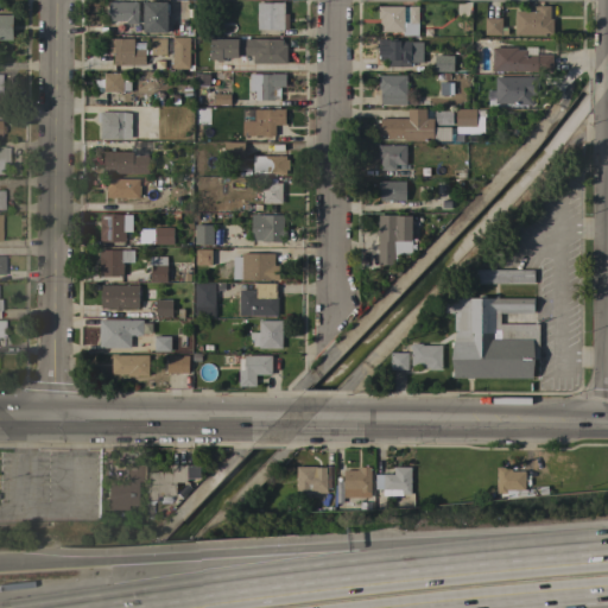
[(137,1),(137,24),(125,24),(125,20),(107,20),(107,17),(105,17),(105,6),(107,6),(107,1),(137,1)]
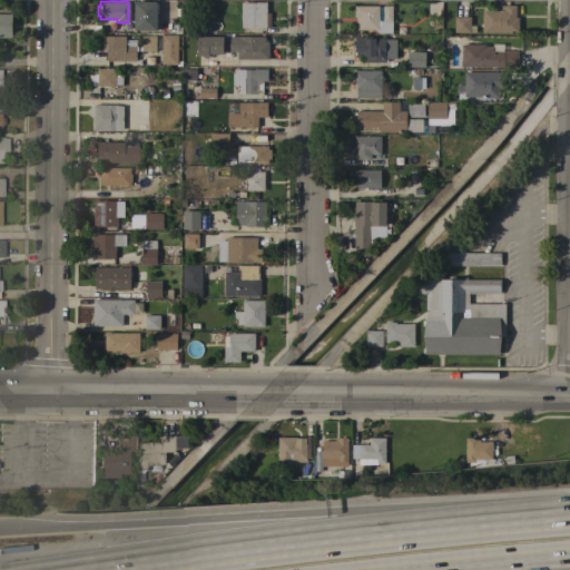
[(156,31),(134,30),(134,1),(157,1),(156,31)]
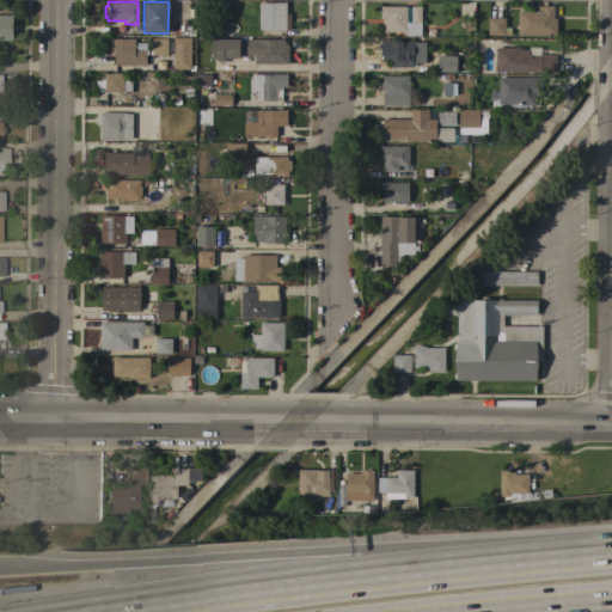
[(258,30),(258,2),(275,4),(275,2),(286,2),(286,14),(289,14),(289,31),(258,30)]
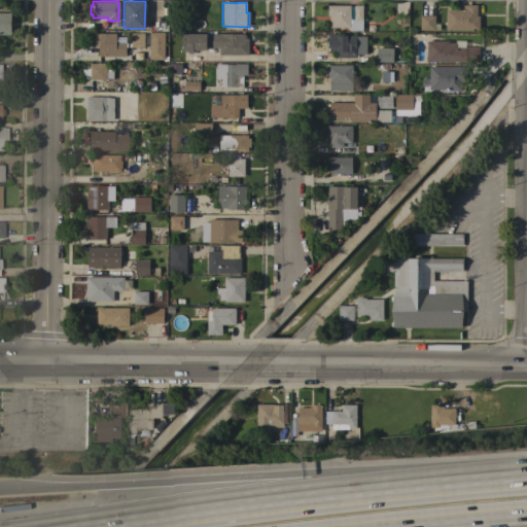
[(362,30),(349,30),(349,28),(330,28),(330,21),(329,21),(329,16),(327,16),(327,5),(350,5),(350,12),(354,12),(354,5),(362,5),(362,30)]
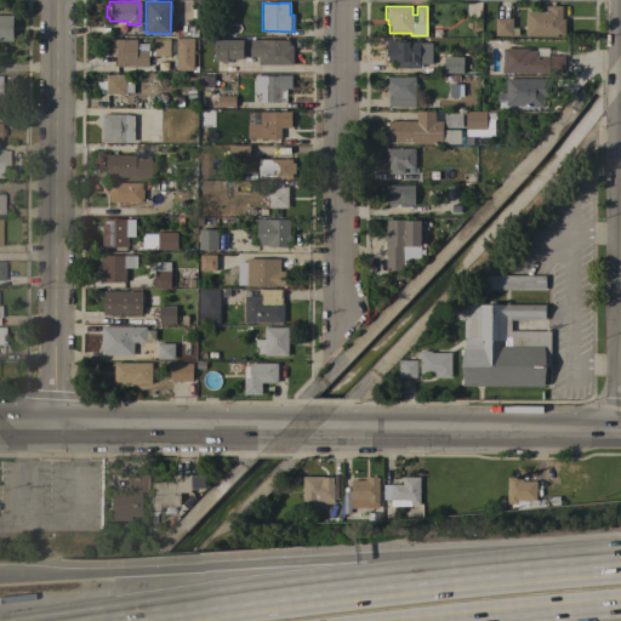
[(560,20),(564,20),(564,35),(525,36),(525,11),(545,11),(545,6),(550,6),(560,6),(560,20)]
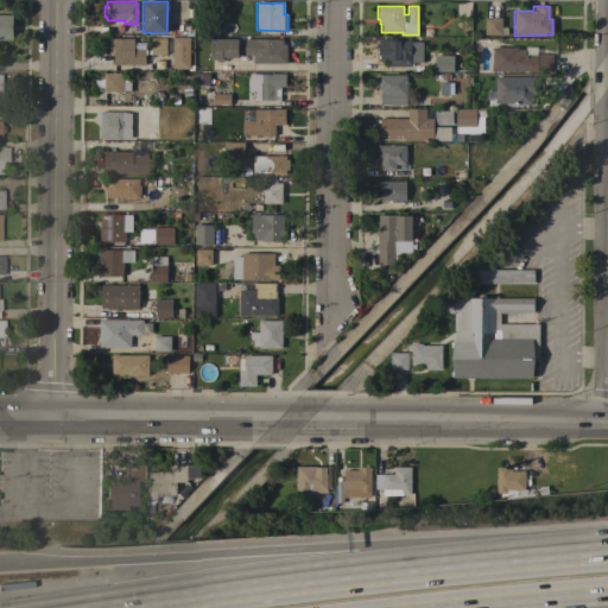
[(0,14),(12,14),(12,40),(0,39),(0,14)]
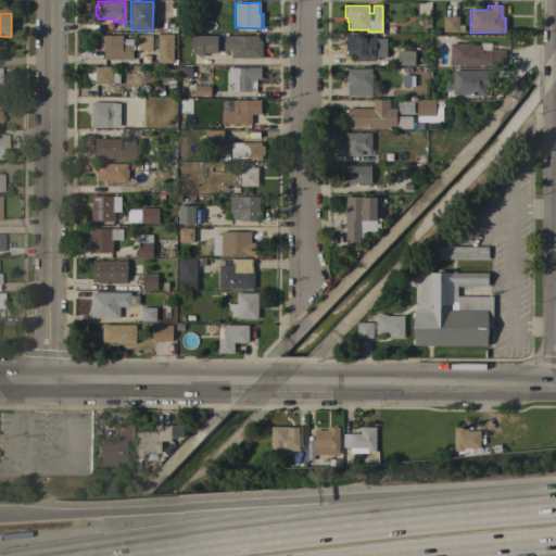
[(443,16),(458,16),(458,25),(464,25),(464,32),(458,32),(458,33),(443,32),(443,16)]
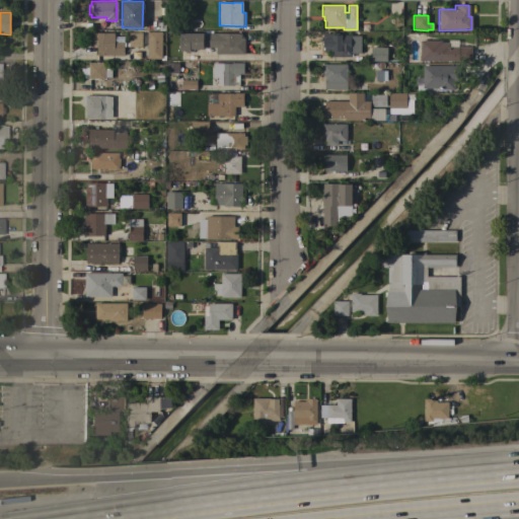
[(161,32),(161,59),(147,59),(147,31),(161,32)]
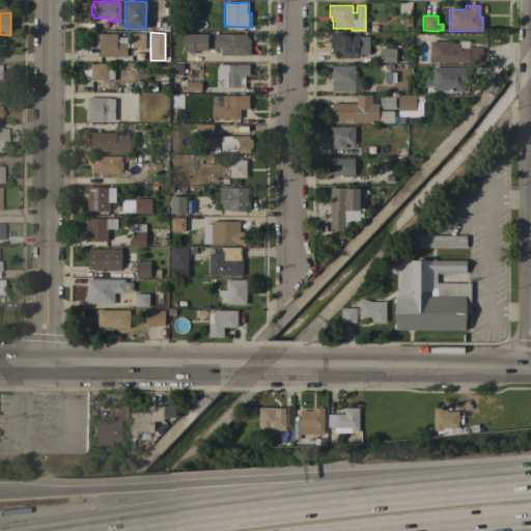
[(116,34),(116,44),(126,44),(126,57),(99,56),(99,46),(94,46),(94,33),(116,34)]
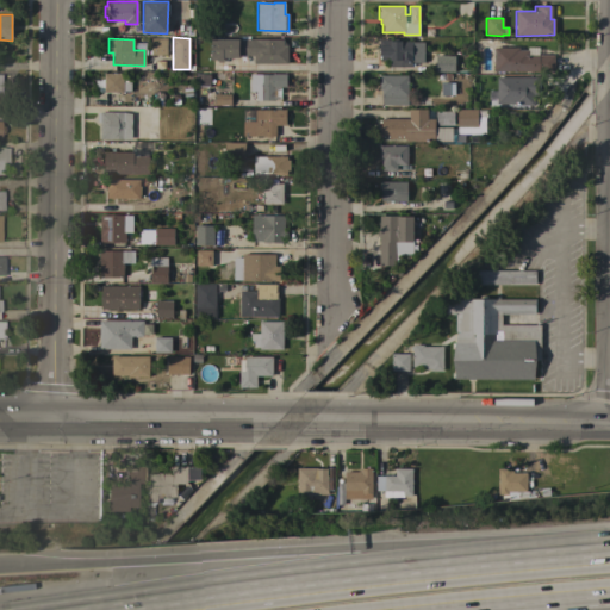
[(166,55),(150,55),(150,38),(166,38),(166,55)]
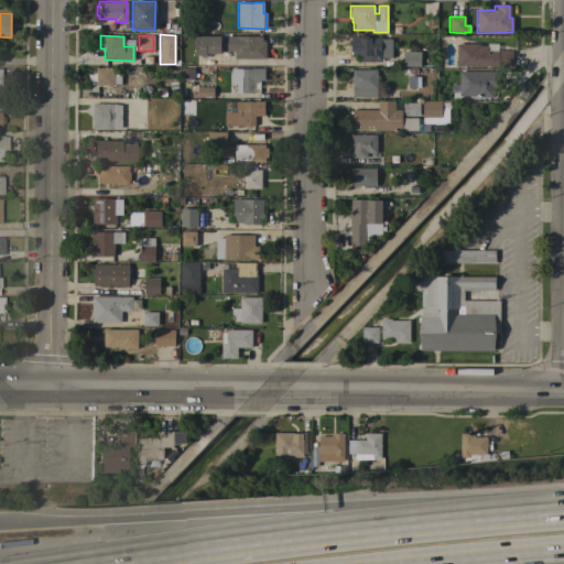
[(235,60),(235,52),(220,52),(220,53),(206,53),(206,57),(202,57),(202,55),(195,55),(195,36),(261,36),(261,42),(266,42),(266,58),(235,60)]
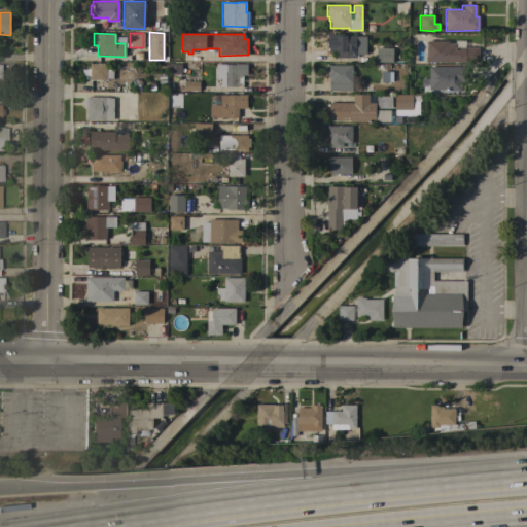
[(365,55),(357,55),(357,57),(355,57),(355,58),(337,58),(337,51),(327,51),(327,34),(344,34),(344,36),(365,36),(365,55)]
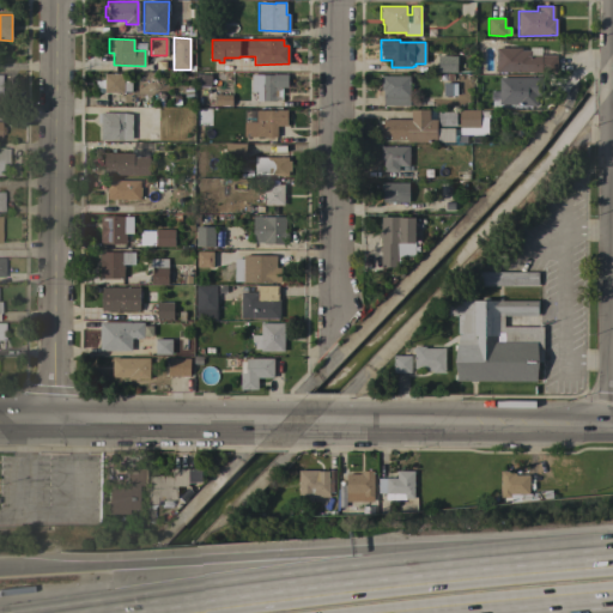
[(496,72),(496,64),(495,64),(495,49),(496,49),(496,48),(521,48),(521,50),(529,50),(529,48),(541,48),(541,55),(557,55),(557,72),(496,72)]
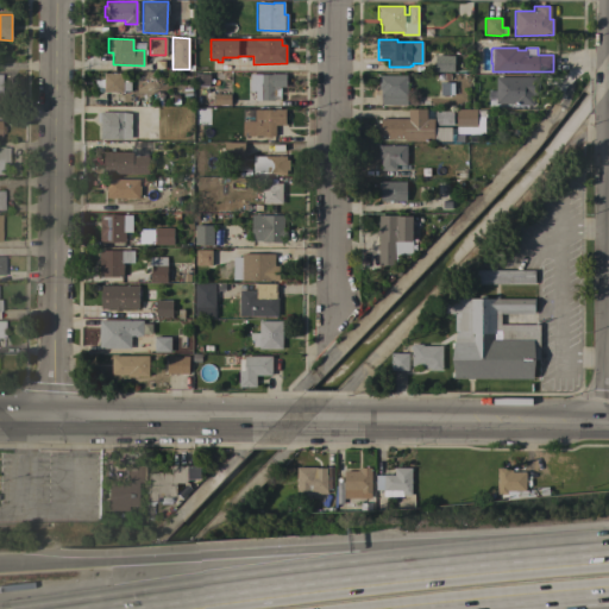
[(434,71),(434,55),(453,56),(453,71),(434,71)]
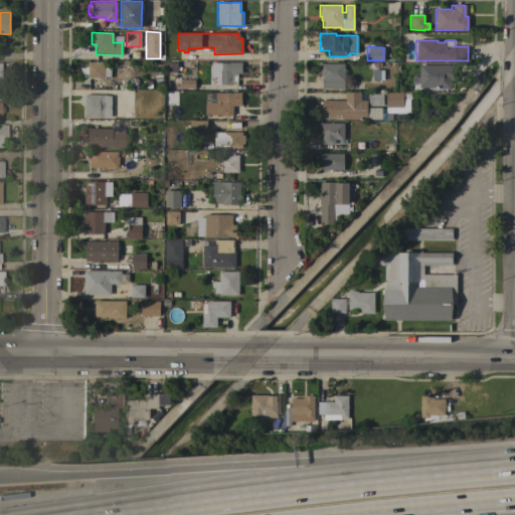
[(104,61),(104,69),(110,69),(110,77),(104,77),(104,78),(88,78),(88,61),(104,61)]
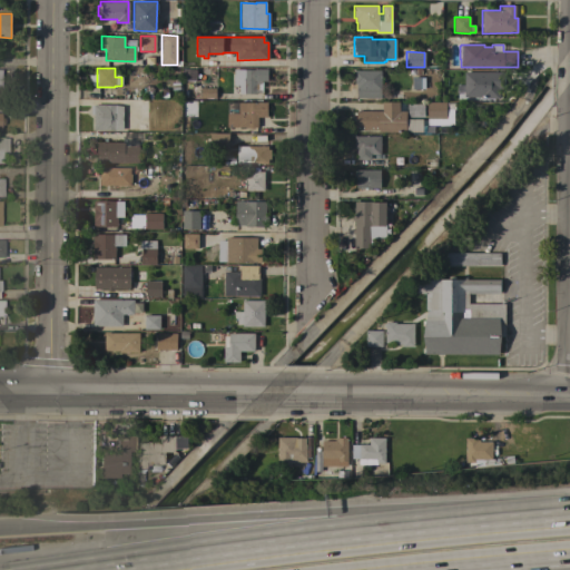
[(238,94),(239,86),(234,86),(234,69),(254,70),(254,69),(267,69),(267,81),(256,81),(255,95),(238,94)]
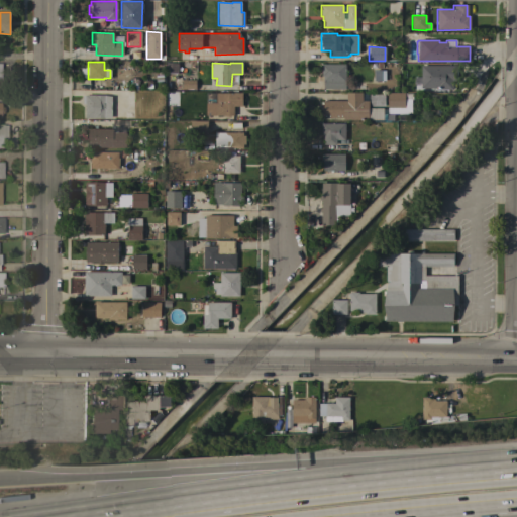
[(345,89),(323,89),(323,76),(321,76),(321,65),(345,65),(345,89)]
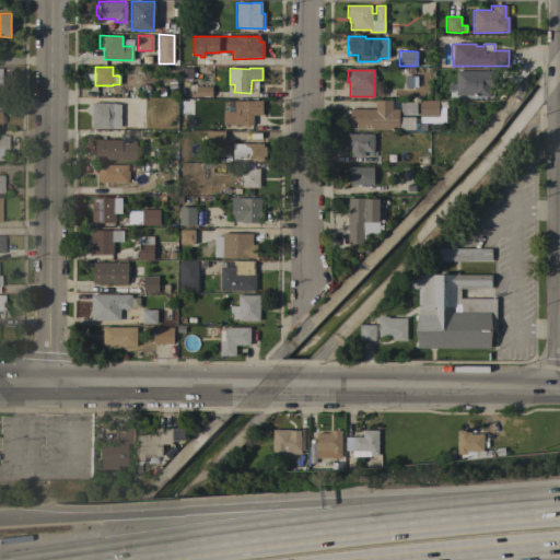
[(456,71),(496,71),(496,88),(490,88),(490,96),(473,96),(473,95),(456,95),(456,71)]
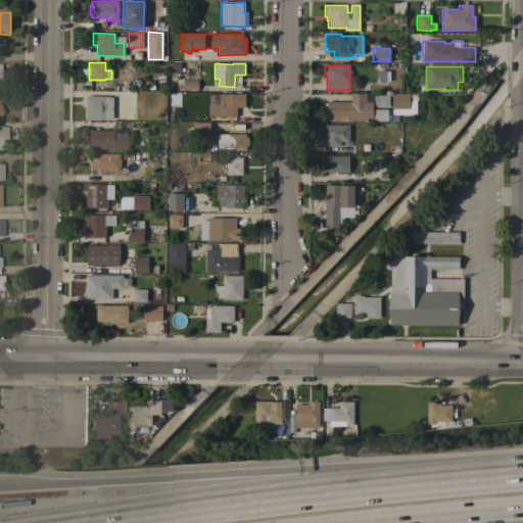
[(183,80),(198,80),(198,90),(183,90),(183,80)]
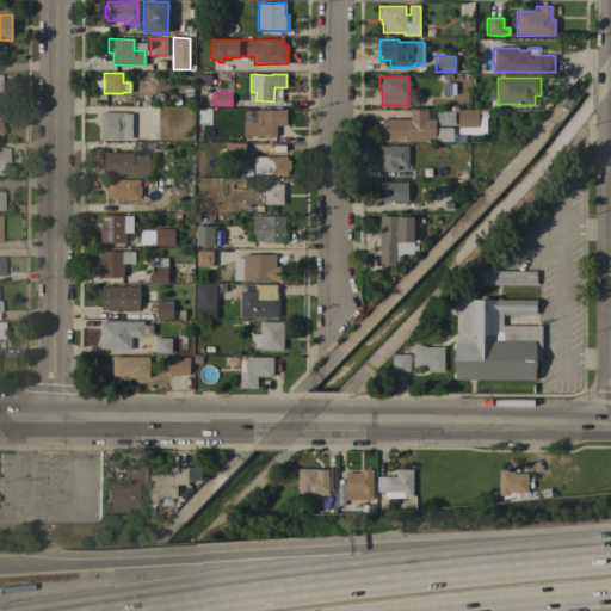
[(111,106),(111,94),(128,94),(128,106),(111,106)]
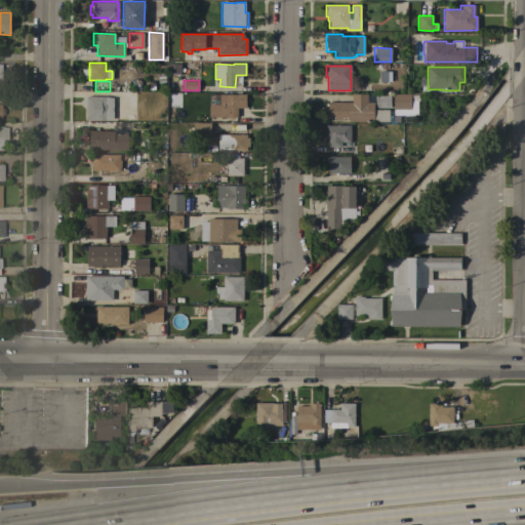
[(389,122),(373,122),(373,121),(349,121),(349,119),(326,119),(326,108),(328,108),(328,103),(352,102),(352,94),(367,93),(367,103),(373,103),(373,110),(389,110),(389,122)]
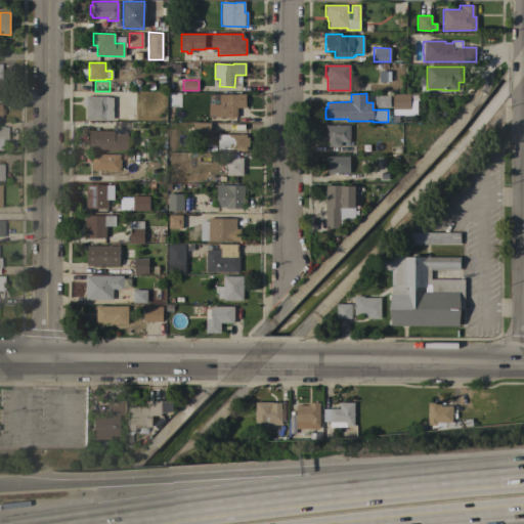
[(392,115),(392,93),(409,94),(419,94),(419,101),(417,101),(417,116),(392,115)]
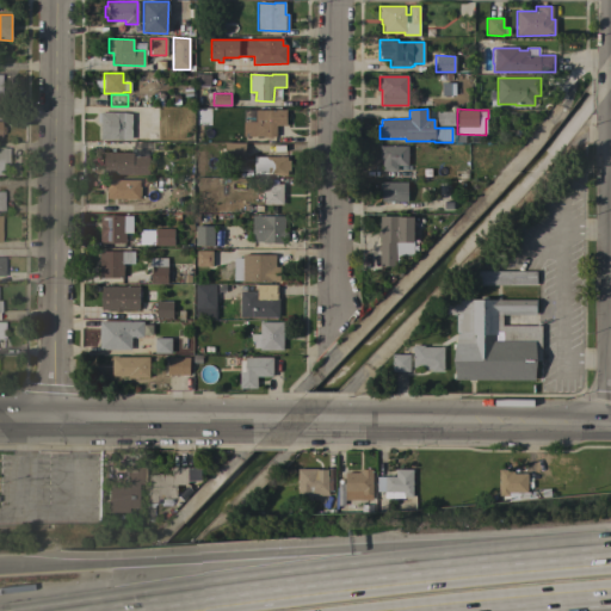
[(244,136),(244,122),(255,122),(255,110),(276,110),(285,110),(285,125),(276,125),(276,137),(244,136)]
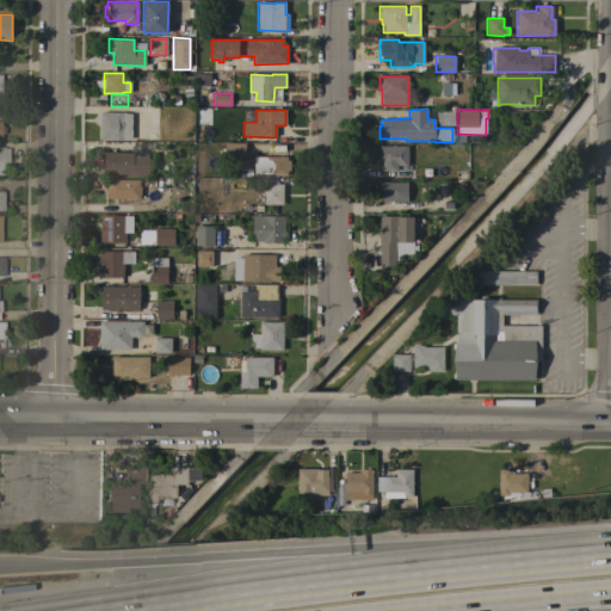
[(122,112),(131,115),(131,140),(100,140),(100,123),(97,123),(97,113),(100,113),(100,112),(122,112)]
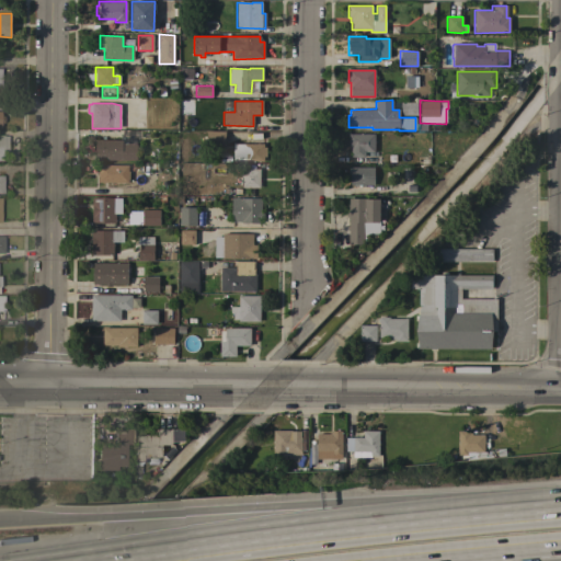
[(400,116),(400,104),(416,104),(416,116),(400,116)]
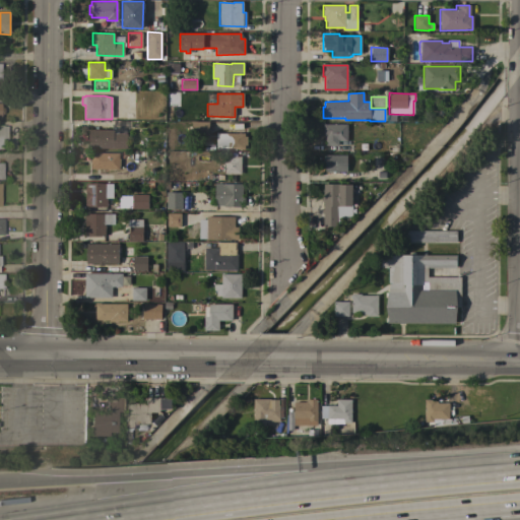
[(208,137),(196,137),(196,121),(208,121),(208,137)]
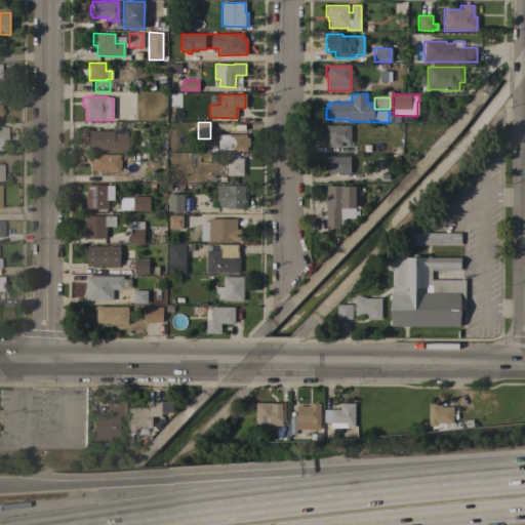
[(350,125),(350,143),(340,143),(340,147),(328,147),(328,142),(327,142),(327,136),(326,136),(326,125),(350,125)]
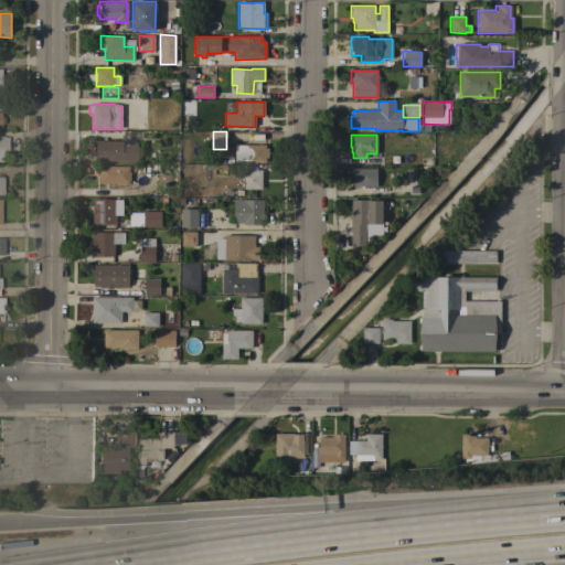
[(235,162),(235,141),(248,141),(248,138),(265,139),(265,145),(265,148),(268,148),(268,158),(265,158),(265,162),(235,162)]
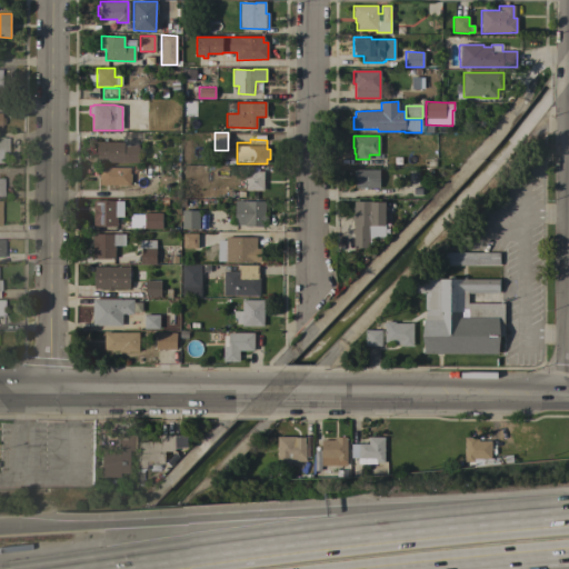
[(123,142),(123,146),(138,146),(138,162),(108,162),(108,160),(97,160),(97,142),(123,142)]
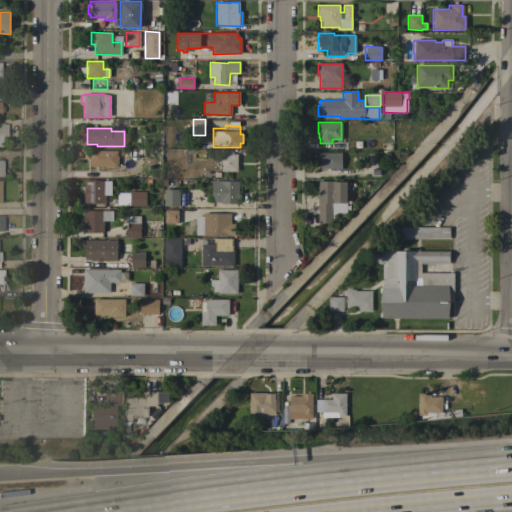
[(117,151),(117,156),(118,156),(118,164),(117,164),(117,167),(90,167),(90,150),(117,151)]
